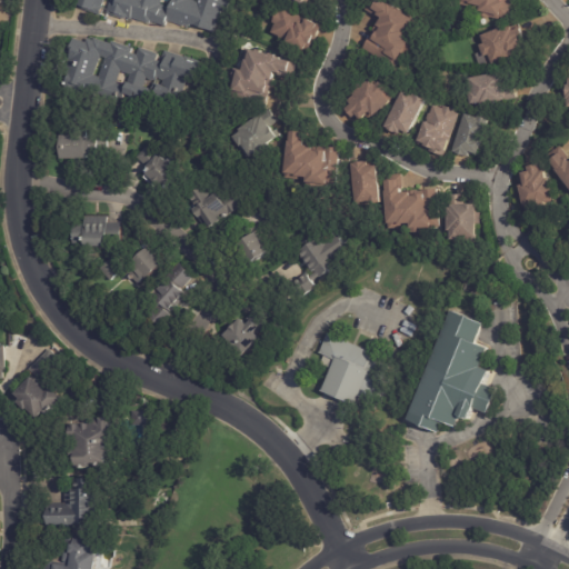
[(218,33),(193,26),(193,28),(189,27),(188,28),(171,21),(169,28),(155,22),(153,26),(135,19),(135,21),(129,19),(129,21),(111,16),(110,18),(77,7),(78,0),(233,0),(229,16),(225,15),(218,33)]
